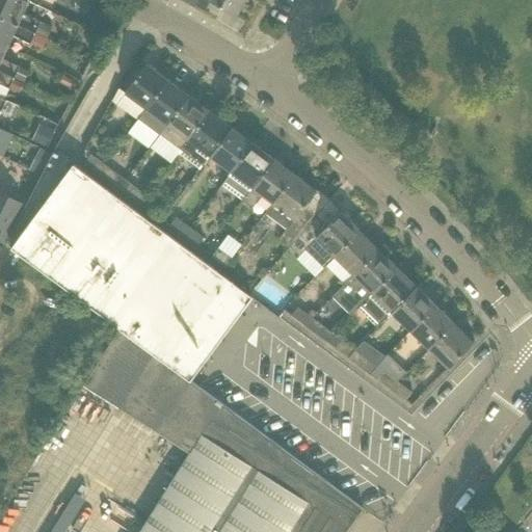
[(0,0),(0,16),(34,32),(40,22),(22,14),(27,1),(25,0),(0,0)]
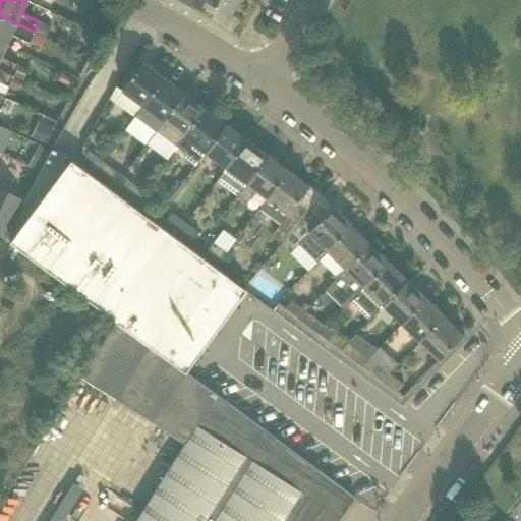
[(179,0),(191,6),(194,0),(205,0),(232,15),(240,0),(179,0)]
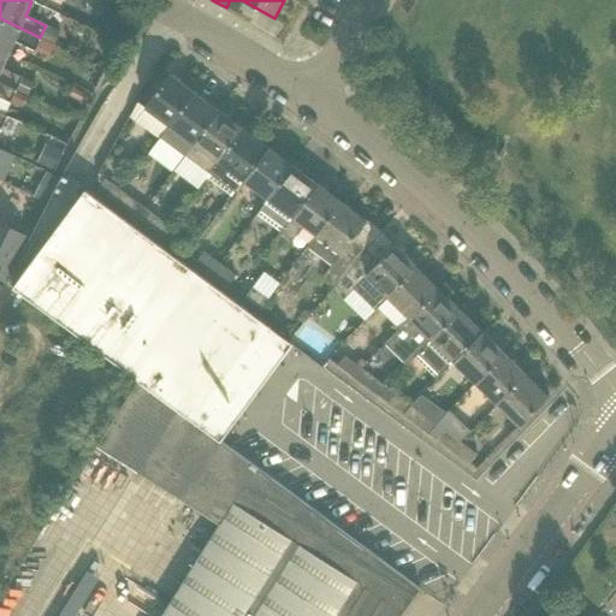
[(35,48),(40,37),(0,18),(0,48),(7,52),(13,40),(35,49),(35,48)]
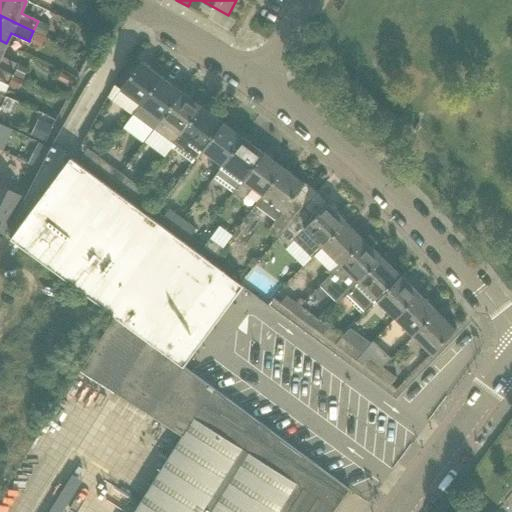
[(33,31),(46,37),(51,27),(38,21),(33,31)]
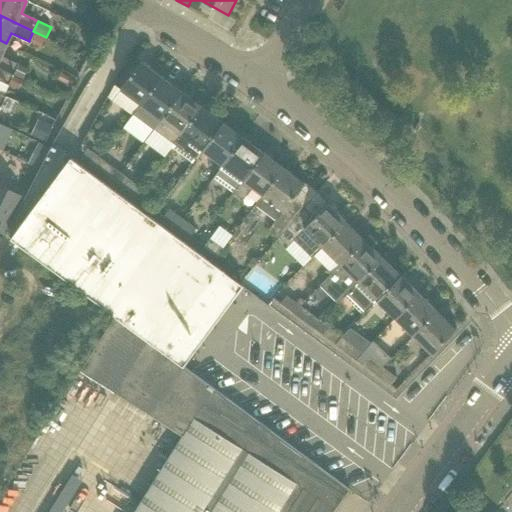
[(29,40),(41,46),(46,37),(33,31),(29,40)]
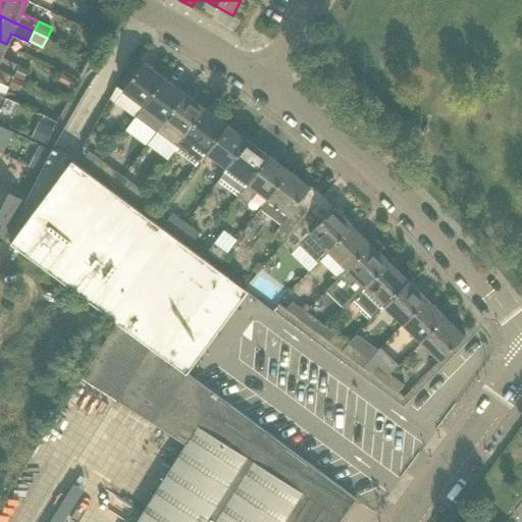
[(29,70),(18,65),(0,56),(6,44),(0,41),(0,68),(24,81),(29,70)]
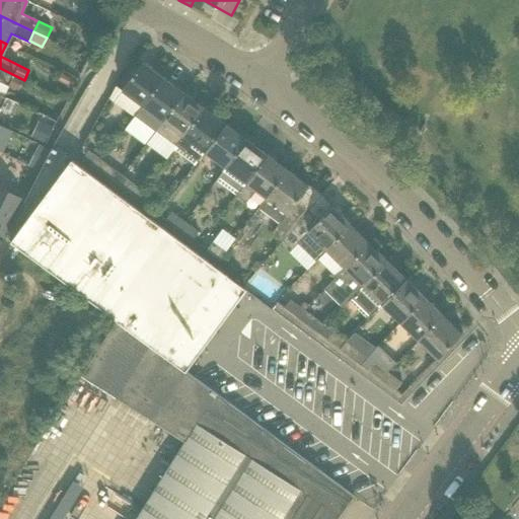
[(122,90),(144,106),(164,78),(143,62),(122,90)]
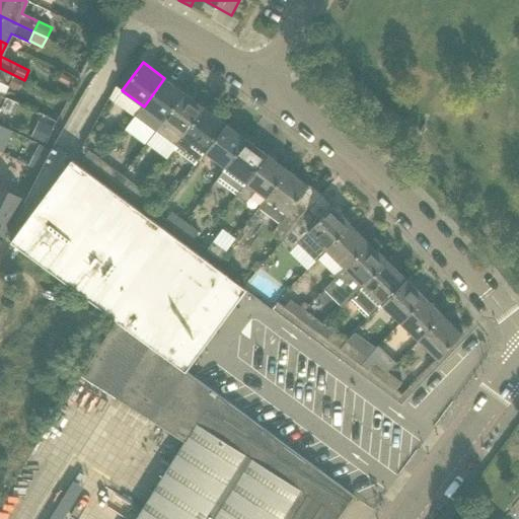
[(0,81),(9,85),(19,90),(24,80),(0,68),(0,81)]
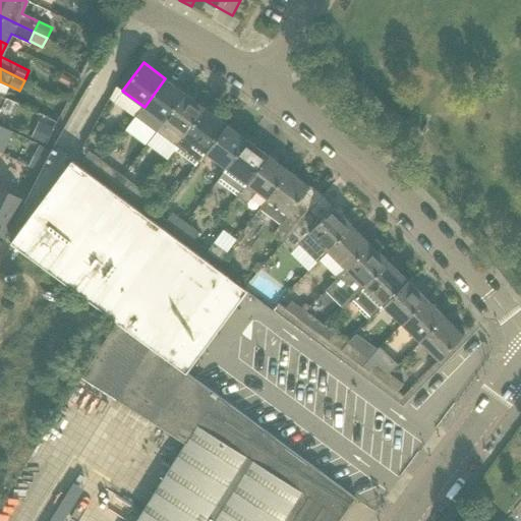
[(185,94),(165,78),(145,107),(136,117),(157,131),(185,94)]
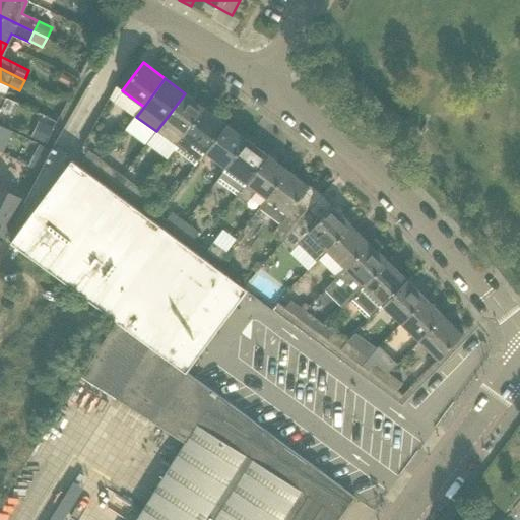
[(0,95),(3,98),(9,85),(0,81),(0,95)]
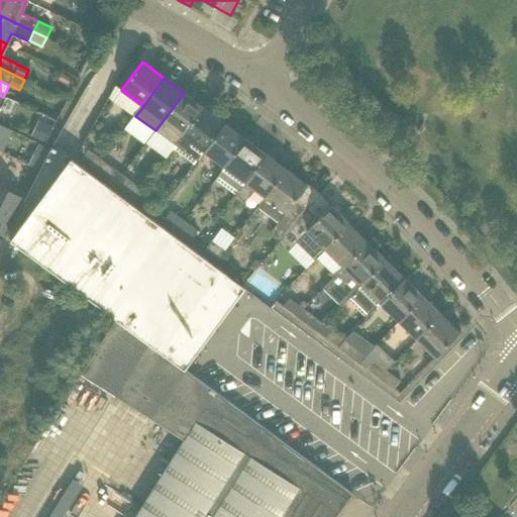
[(204,108),(184,93),(156,130),(176,145),(177,145),(204,108)]
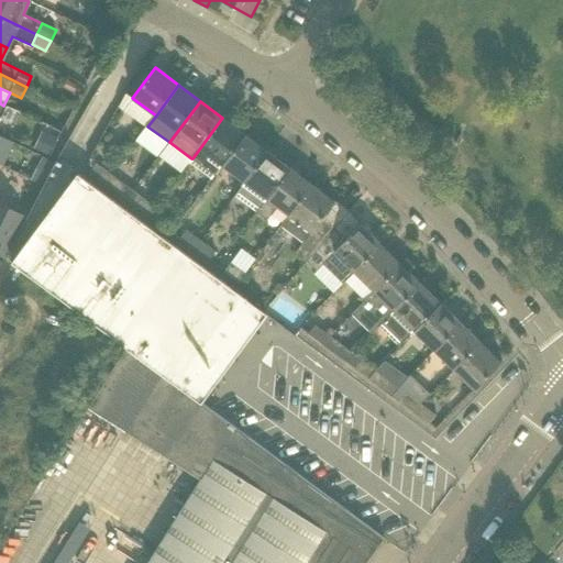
[(223,165),(245,134),(222,118),(192,158),(191,158),(189,163),(211,178),(222,165),(223,165)]
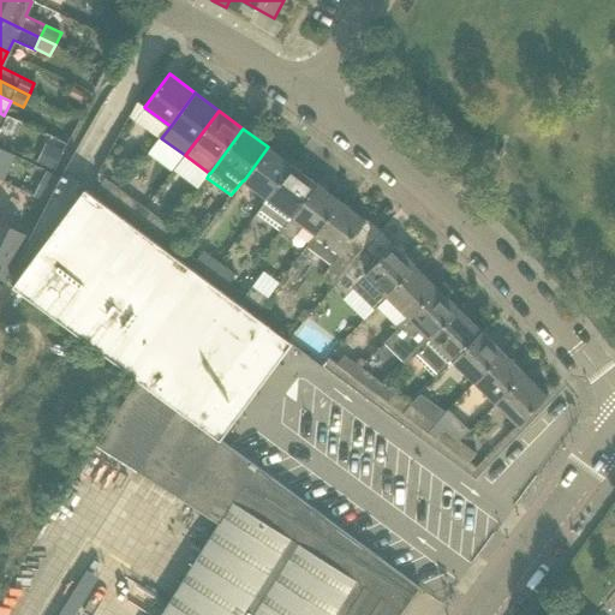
[(53,145),(43,165),(55,169),(64,151),(53,145)]
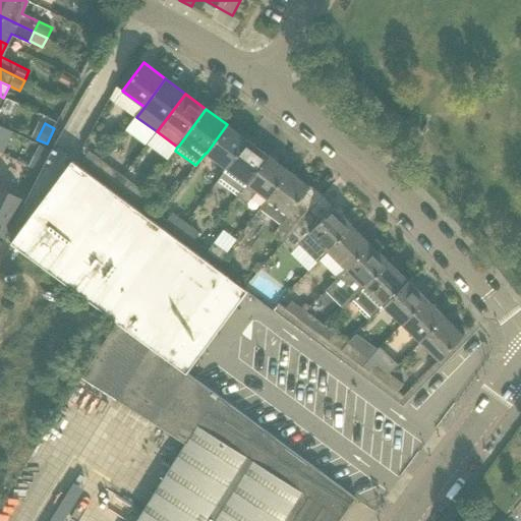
[(248,140),(227,124),(207,153),(227,169),(248,140)]
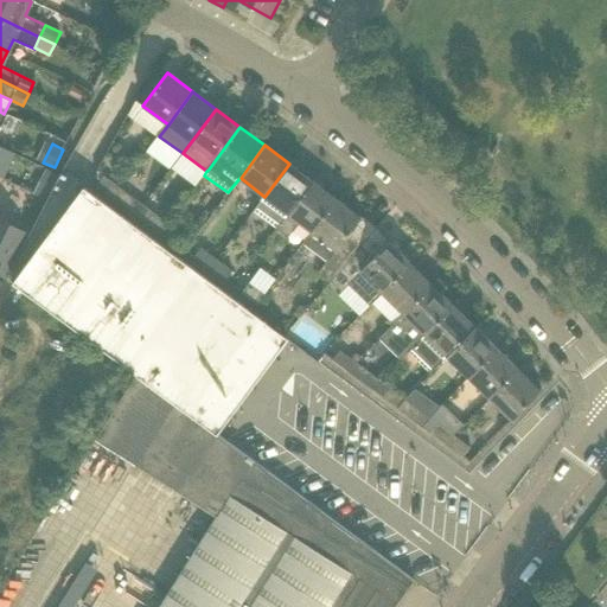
[(279,229),(313,181),(289,164),(264,197),(255,210),(279,229)]
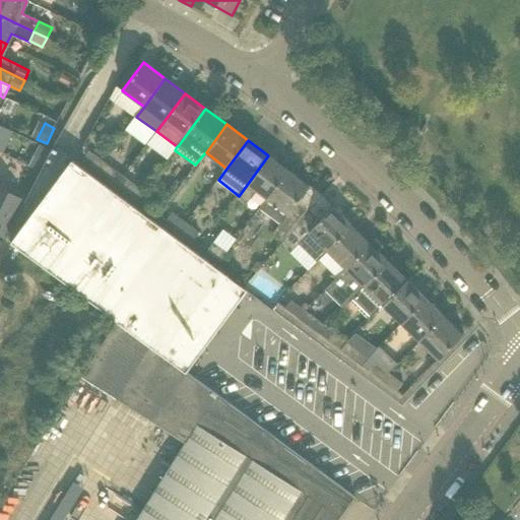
[(39,145),(29,166),(41,172),(51,150),(39,145)]
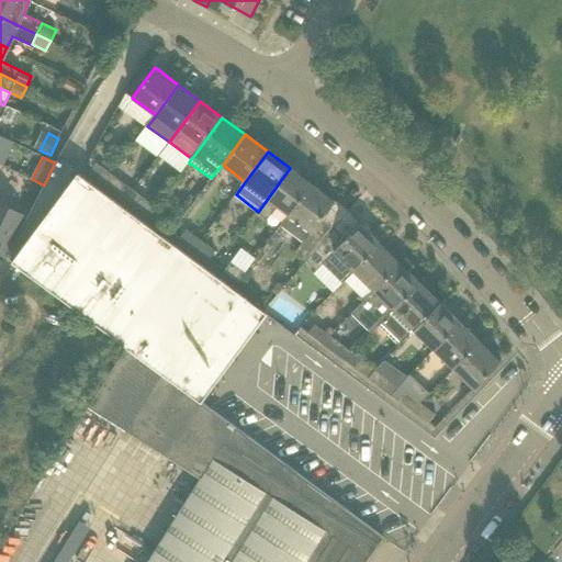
[(97,163),(90,171),(104,182),(111,173),(97,163)]
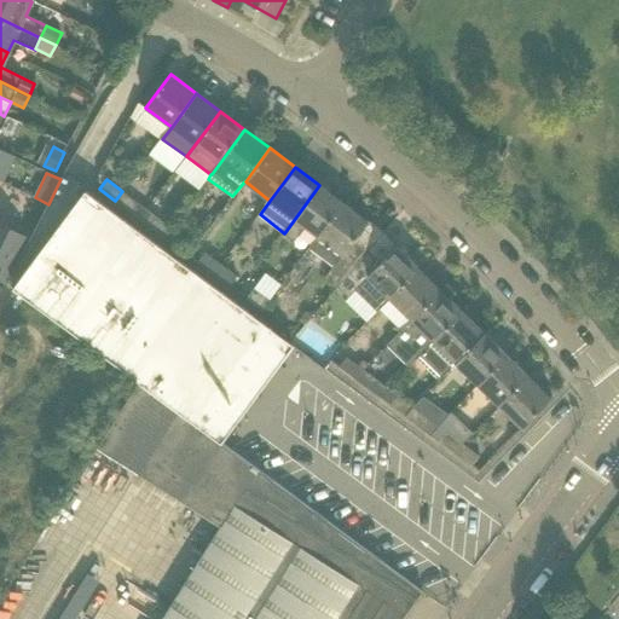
[(343,203),(319,185),(284,233),(294,241),(305,226),(318,236),(319,237),(343,203)]
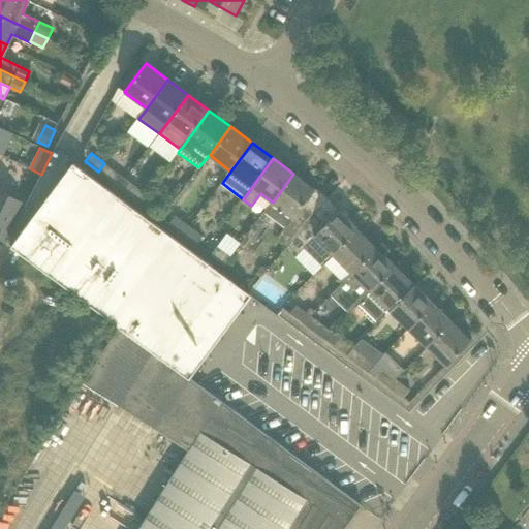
[(126,179),(118,174),(104,163),(98,172),(120,187),(126,179)]
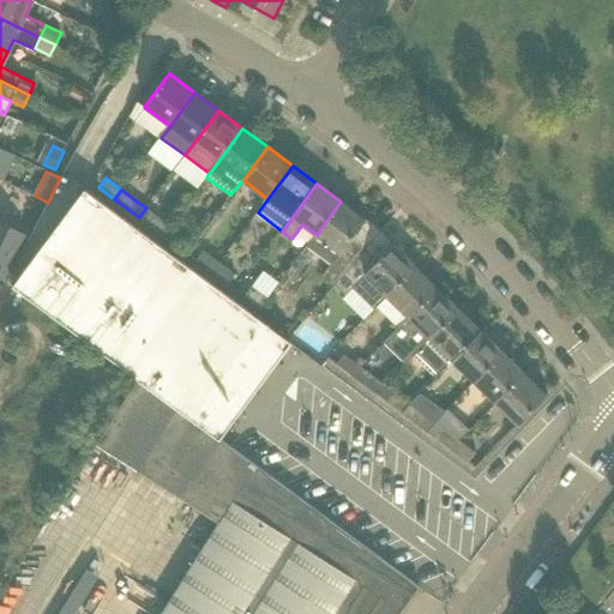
[(275,332),(276,331),(85,191),(13,287),(139,379),(138,380),(204,427),(260,351),(265,355),(280,336),(275,332)]
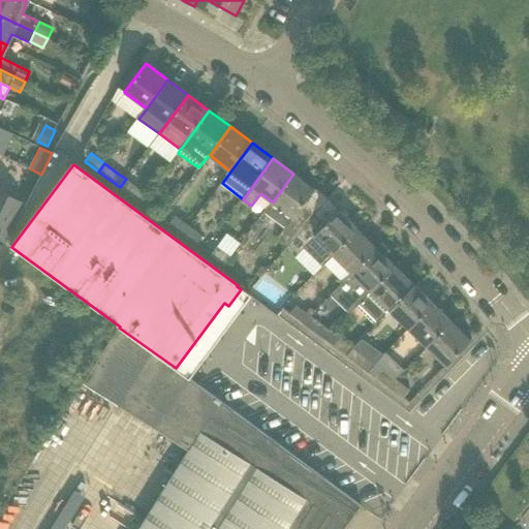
[(303,206),(315,190),(293,174),(273,203),(272,201),(265,212),(286,227),(278,237),(290,245),(315,215),(303,206)]
